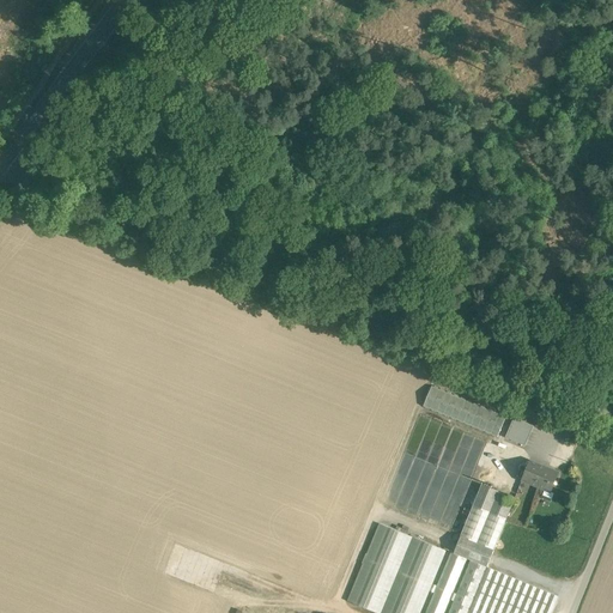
[(507,417),(432,387),(423,407),(497,437),(507,417)]
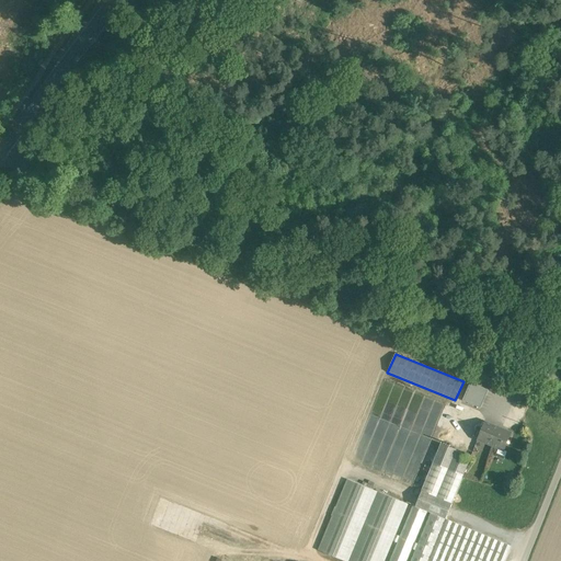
[(483,400),(466,392),(458,411),(474,419),(483,400)]
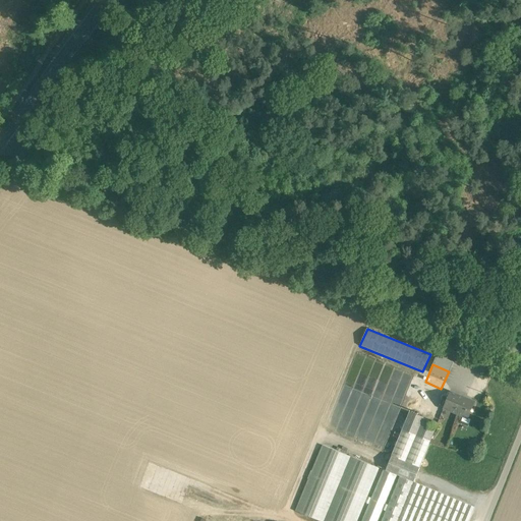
[(474,402),(451,392),(444,409),(468,418),(474,402)]
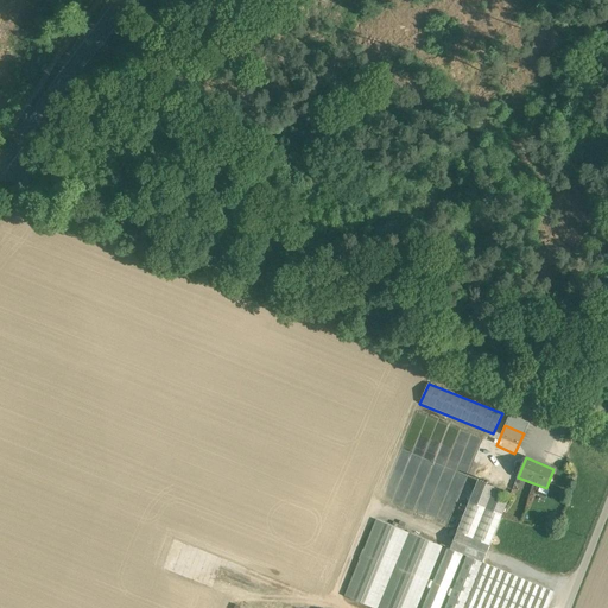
[(393,505),(448,525),(462,485),(434,474),(430,485),(404,475),(393,505)]
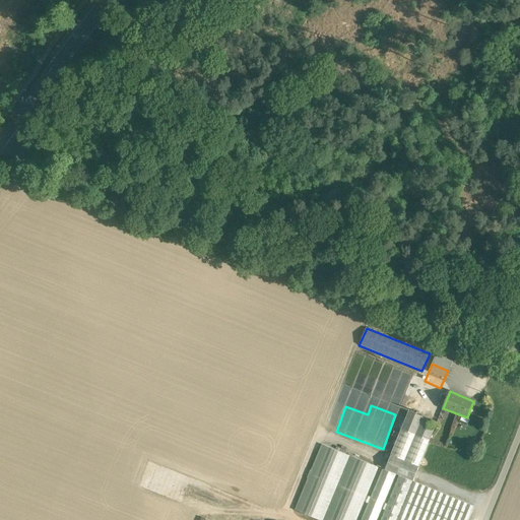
[(408,411),(390,455),(391,455),(385,470),(383,469),(361,519),(377,519),(396,474),(399,475),(380,519),(468,519),(474,507),(413,481),(437,423),(408,411)]
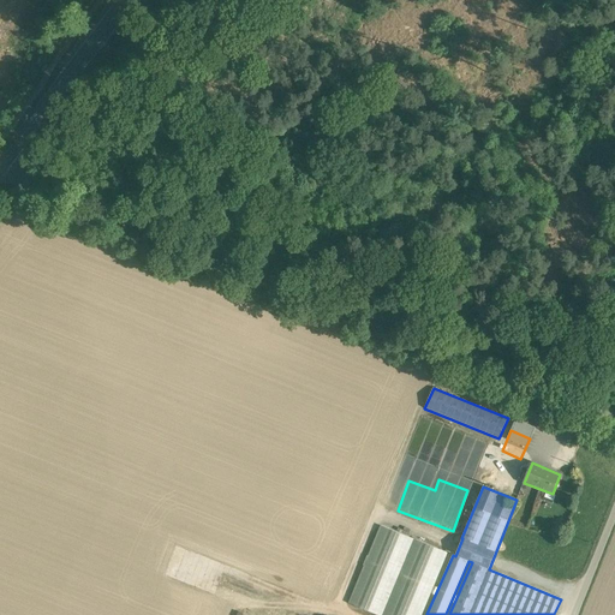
[(422,614),(448,553),(381,525),(348,603),(377,614),(422,614)]
